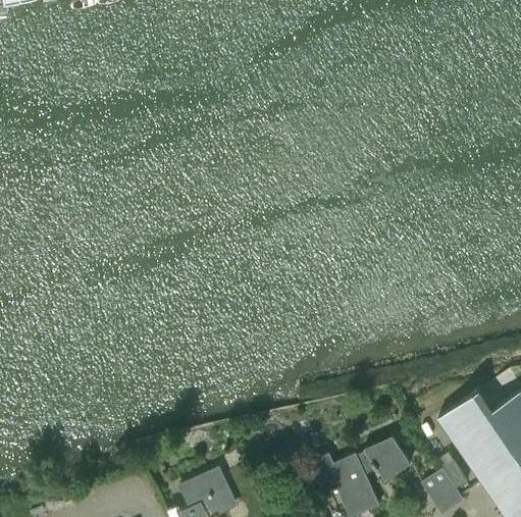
[(520,392),(491,412),(477,392),(437,419),(505,516),(520,516),(520,392)]
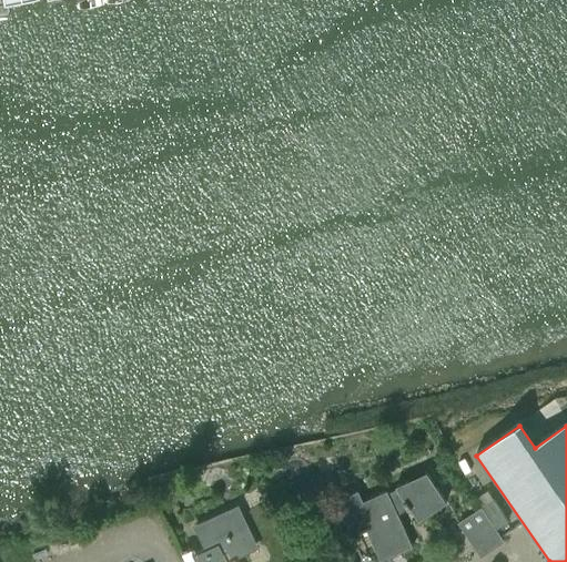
[(419,524),(447,506),(426,474),(395,489),(397,492),(388,497),(386,493),(362,504),(357,494),(336,504),(340,511),(337,512),(341,518),(342,518),(353,540),(366,534),(378,561),(384,561),(413,548),(400,519),(411,512),(419,524)]
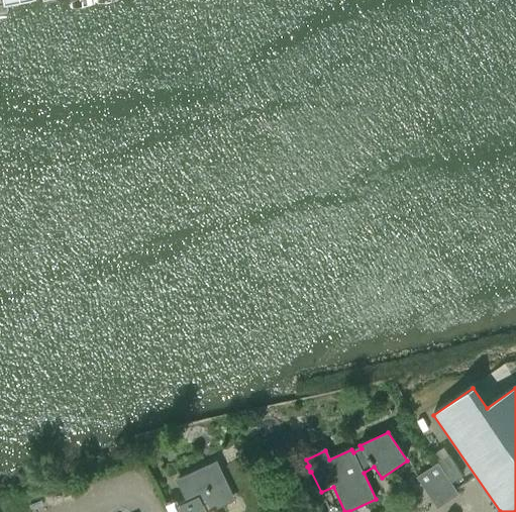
[(444,450),(434,457),(440,466),(450,458),(444,450)]
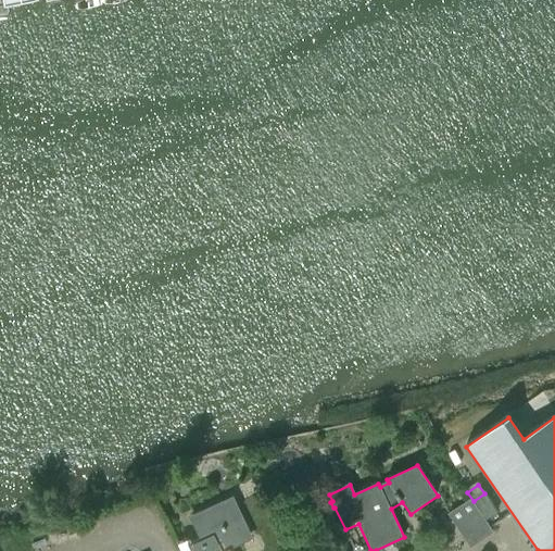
[(488,523),(499,515),(484,493),(474,501),(488,523)]
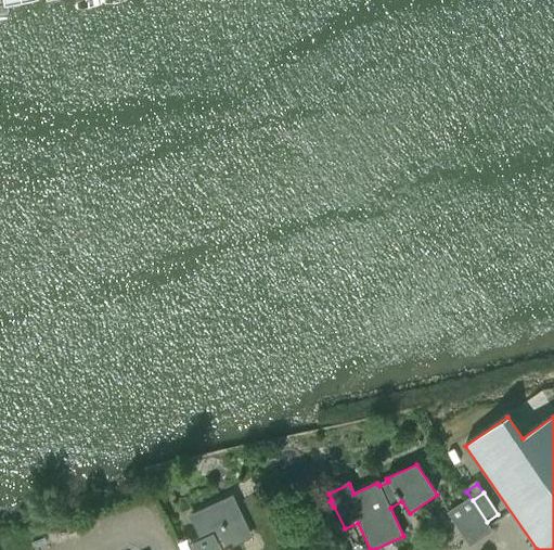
[(232,499),(205,513),(193,520),(203,540),(190,547),(191,549),(230,549),(250,539),(239,513),(232,499)]
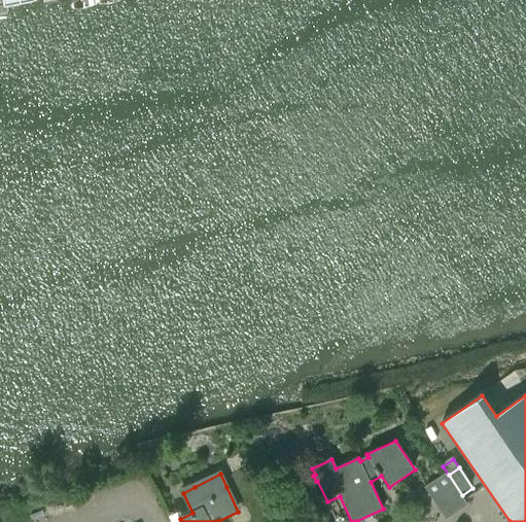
[(447,520),(467,506),(447,475),(426,488),(447,520)]
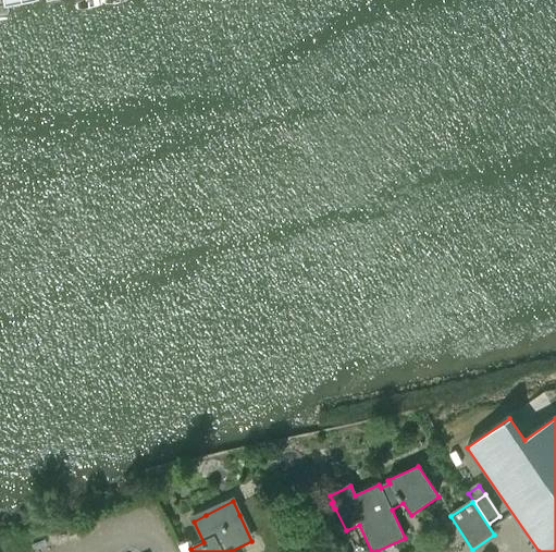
All buildings are outlined.
